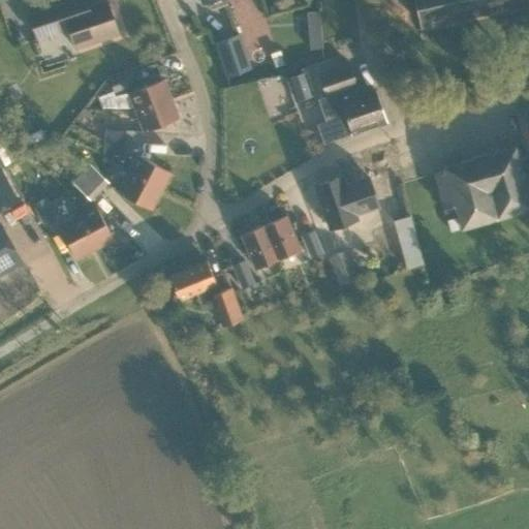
[(103,0),(88,5),(86,0),(74,0),(32,13),(38,35),(59,28),(59,29),(67,26),(75,49),(119,34),(106,0),(103,0)]
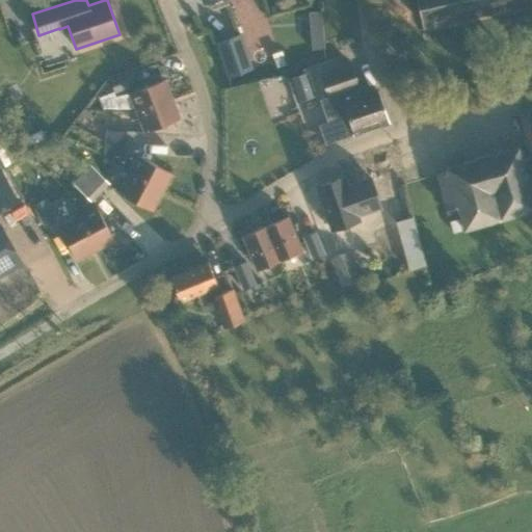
[(417,0),(423,25),(529,0),(417,0)]
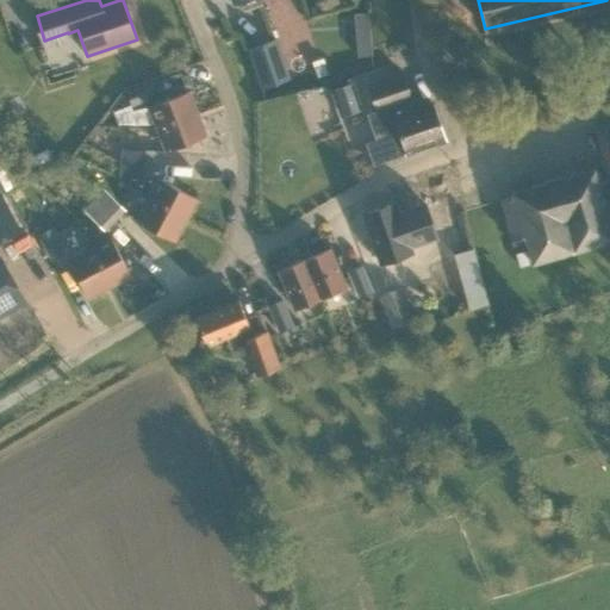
[(277,38),(248,48),(261,88),(291,79),(277,38)]
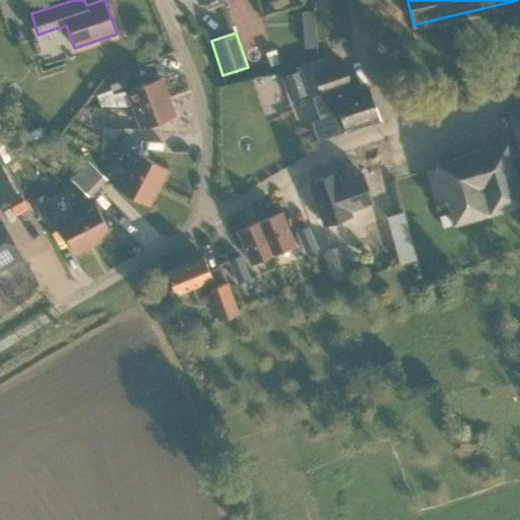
[(275,50),(266,53),(270,67),(279,64),(276,55),(277,54),(275,50)]
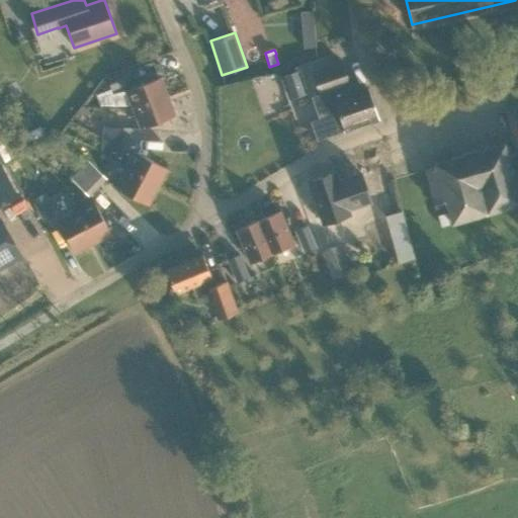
[(316,140),(378,118),(370,97),(371,97),(367,87),(351,93),(348,84),(349,83),(343,64),(313,75),(319,94),(330,90),(338,111),(310,121),(316,140)]
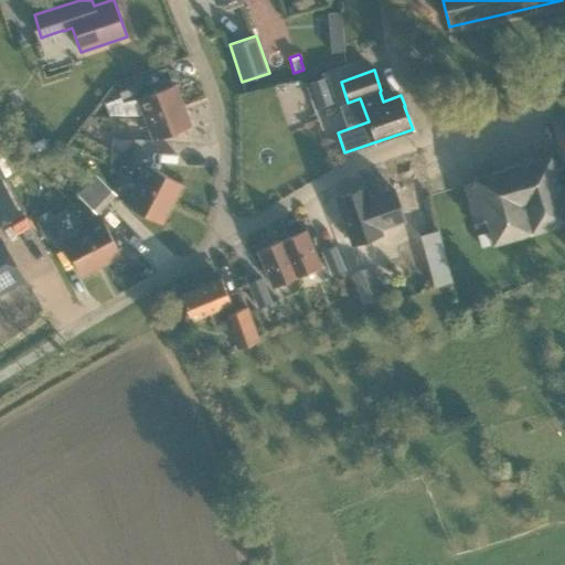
[(116,84),(121,97),(146,88),(141,75),(116,84)]
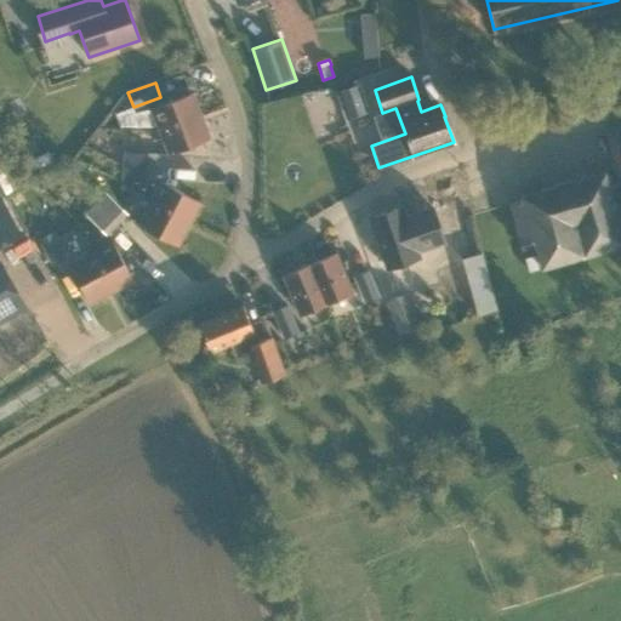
[(160,131),(200,115),(192,92),(151,108),(160,131)]
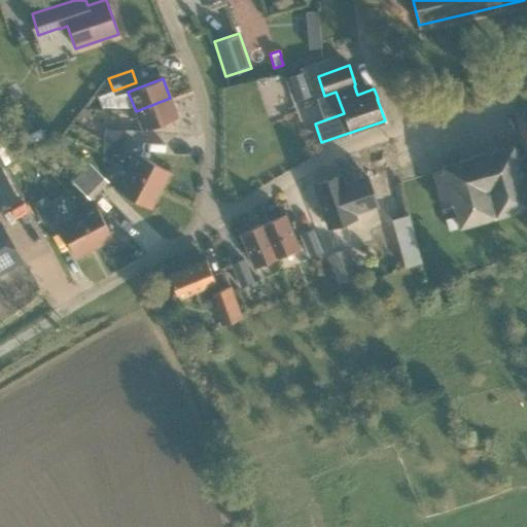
[(170,98),(136,111),(143,131),(178,117),(170,98)]
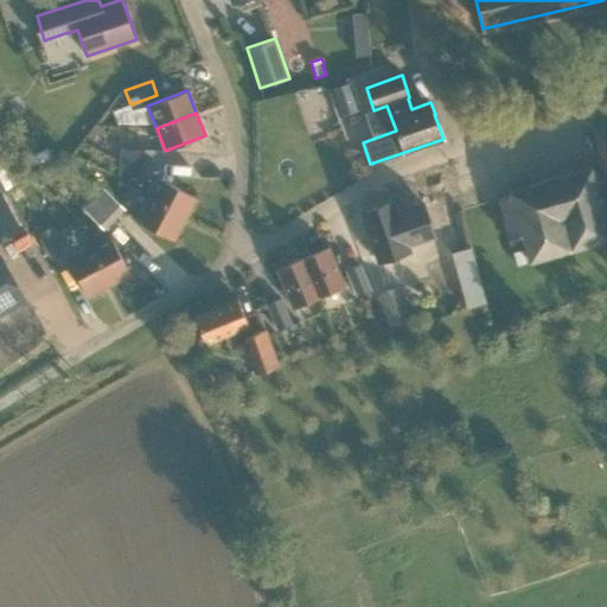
[(604,170),(606,170),(606,168),(606,121),(593,126),(604,170)]
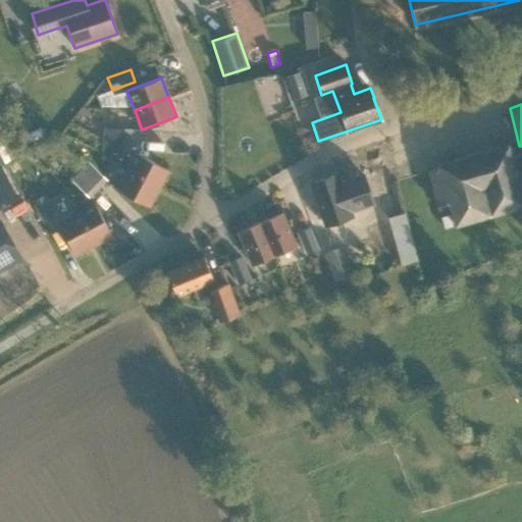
[(103,125),(103,138),(129,139),(129,127),(103,125)]
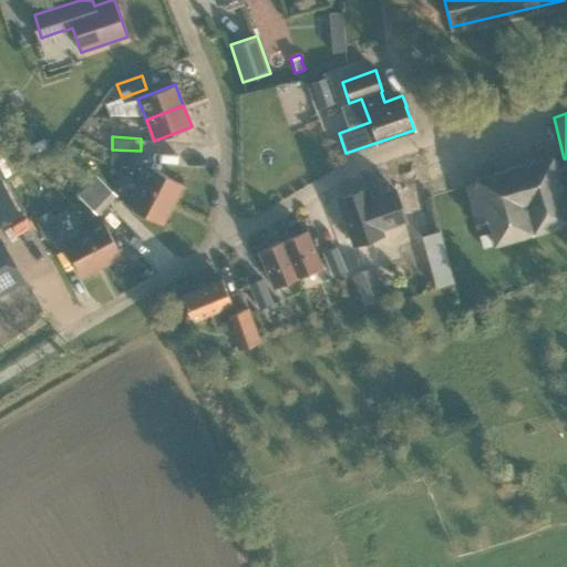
[(140,165),(141,151),(112,150),(111,163),(140,165)]
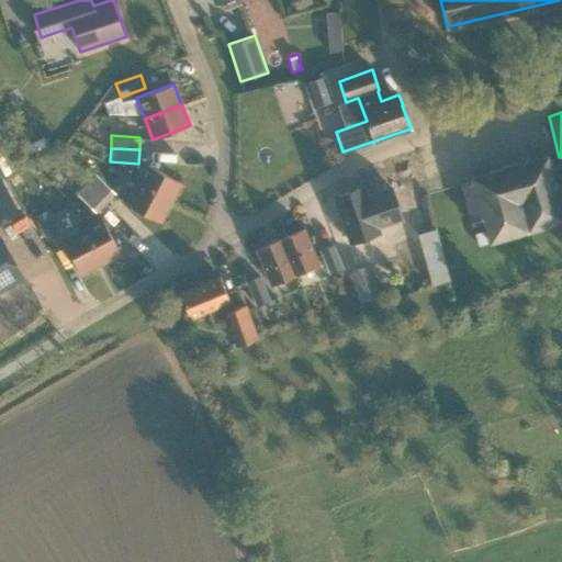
[(561,164),(551,167),(547,155),(471,177),(472,181),(461,184),(472,221),(483,217),(491,242),(561,221),(561,164)]
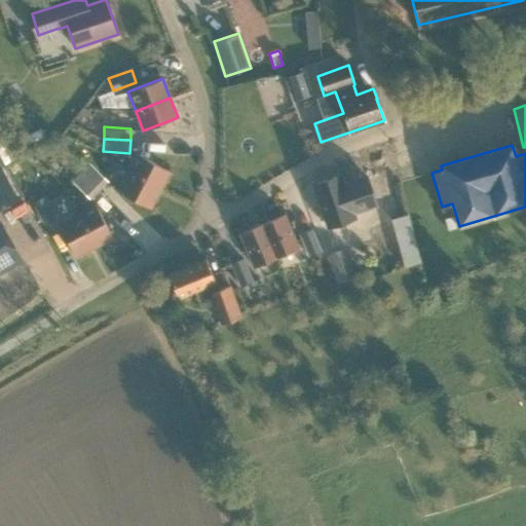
[(127,172),(160,189),(170,171),(137,153),(127,172)]
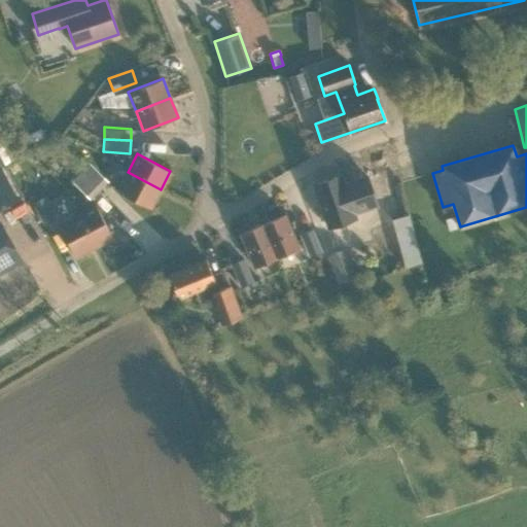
[(80,171),(100,189),(108,180),(90,162),(80,171)]
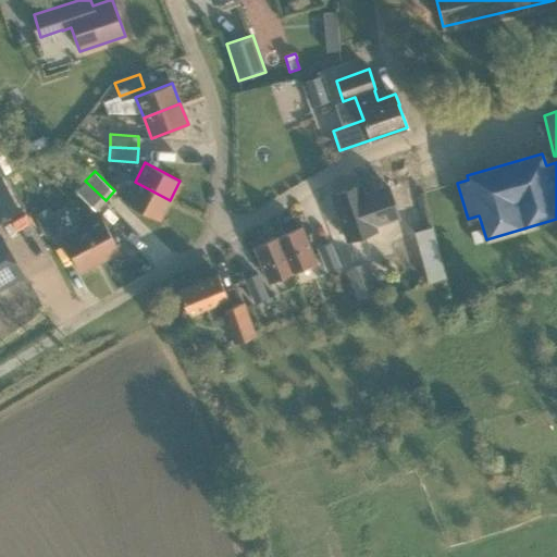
[(0,219),(16,211),(0,178),(0,219)]
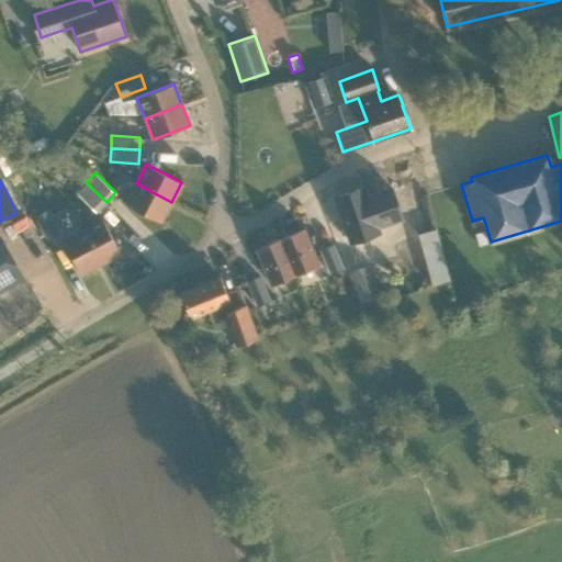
[(97,212),(107,202),(86,182),(77,192),(97,212)]
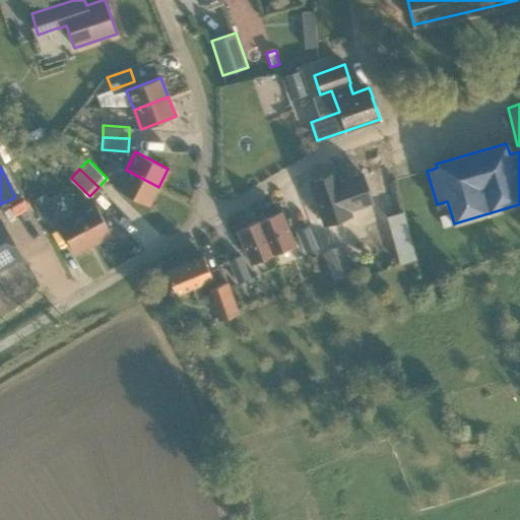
[(148,205),(158,187),(126,170),(116,188),(148,205)]
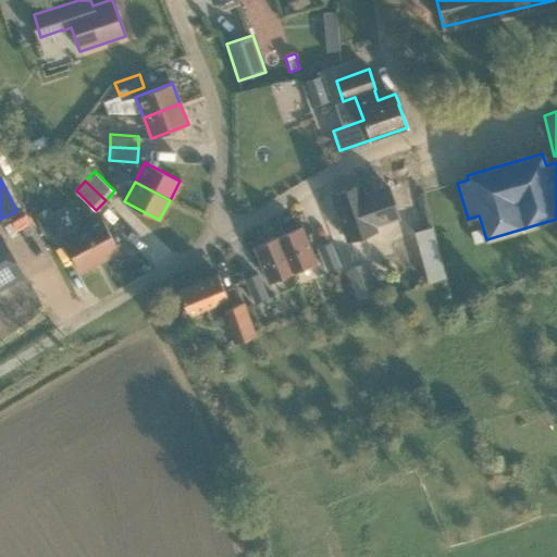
[(332,195),(347,240),(375,231),(374,224),(398,215),(388,186),(363,195),(360,184),(332,195)]
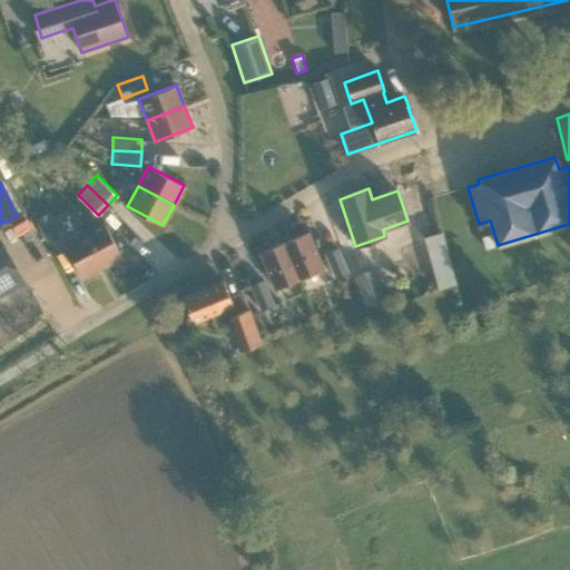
[(36,218),(48,242),(60,235),(48,212),(36,218)]
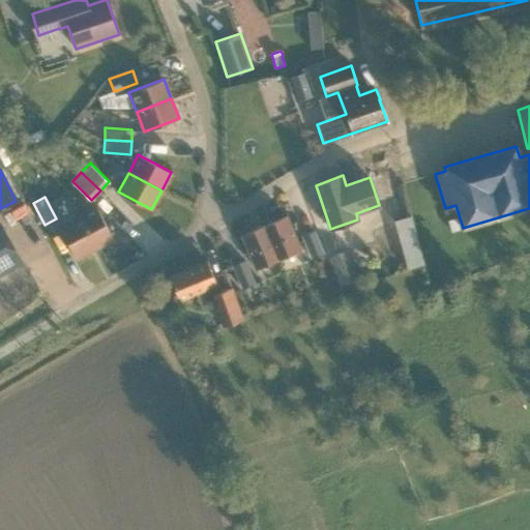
[(78,216),(94,248),(113,239),(96,206),(78,216)]
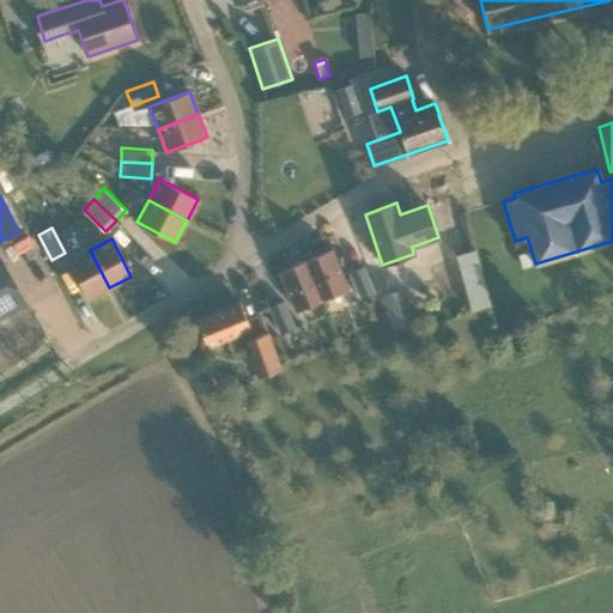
[(472,309),(492,304),(477,248),(456,254),(472,309)]
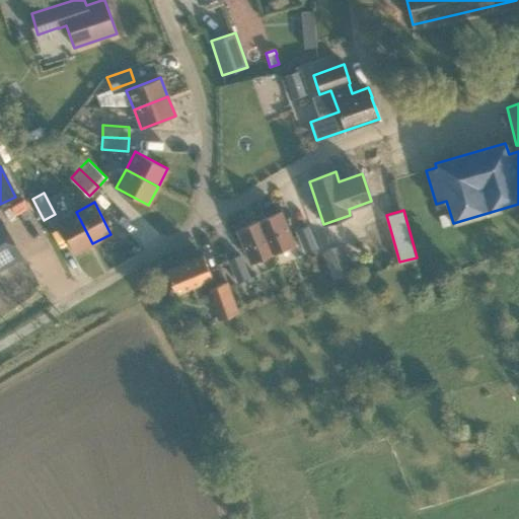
[(74,253),(92,243),(76,212),(58,221),(74,253)]
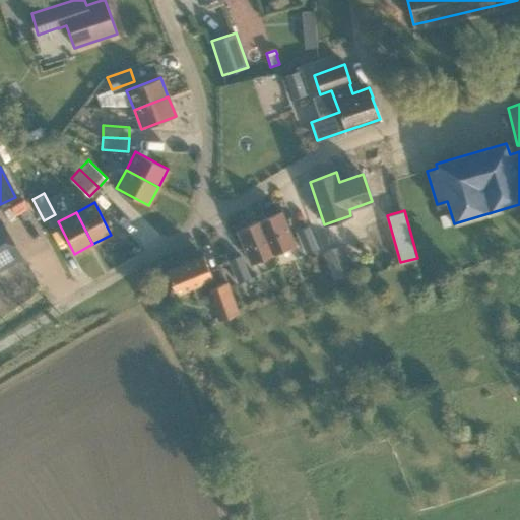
[(258,221),(272,255),(295,246),(280,212),(258,221)]
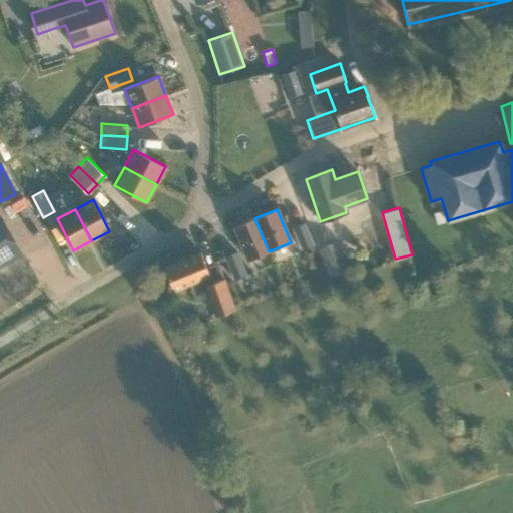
[(0,265),(21,253),(1,217),(0,217),(0,265)]
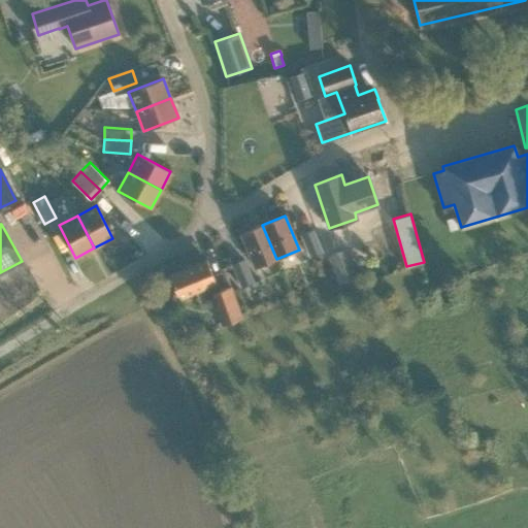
[(255,268),(276,259),(262,225),(240,234),(255,268)]
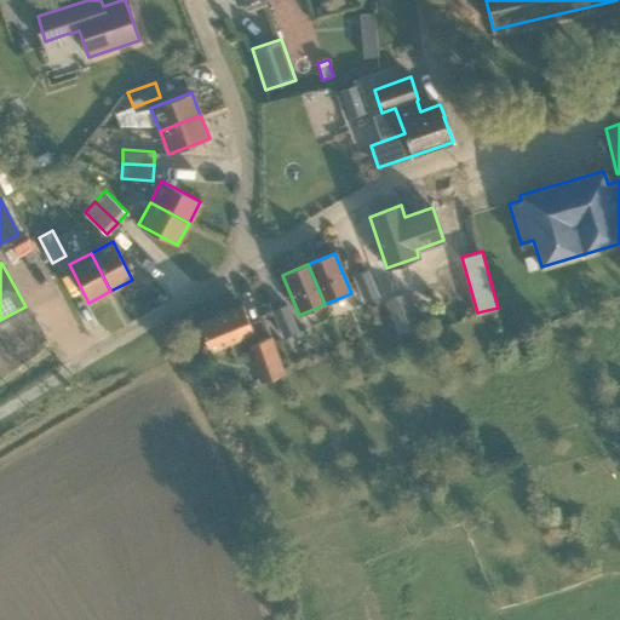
[(352,275),(365,303),(379,296),(368,268),(352,275)]
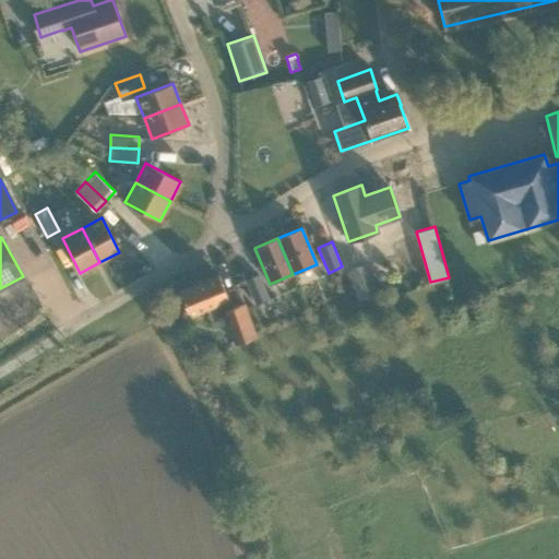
[(346,270),(358,299),(379,290),(368,262),(346,270)]
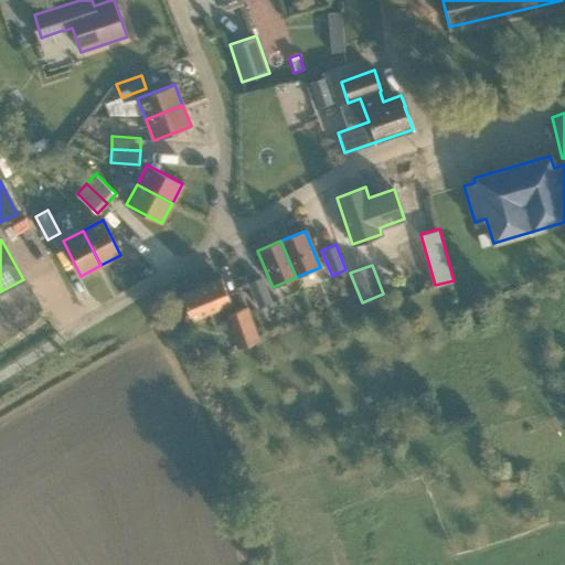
[(248,281),(258,307),(272,301),(262,276),(248,281)]
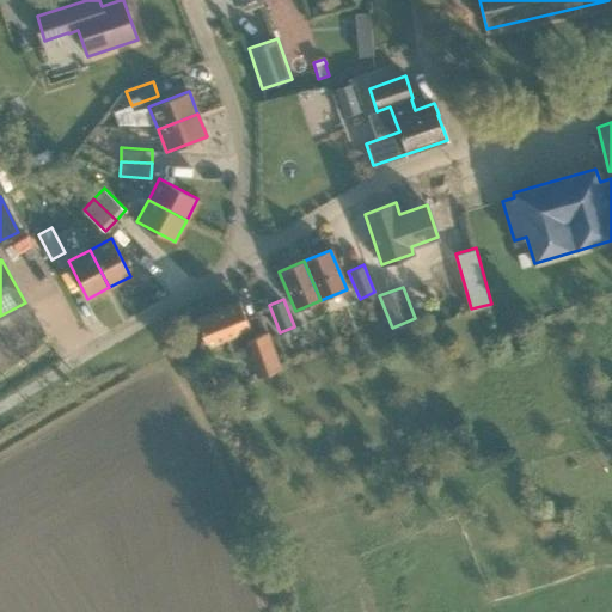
[(239,300),(195,319),(204,340),(225,331),(232,352),(256,343),(267,373),(280,367),(267,330),(254,336),(248,320),(239,300)]
